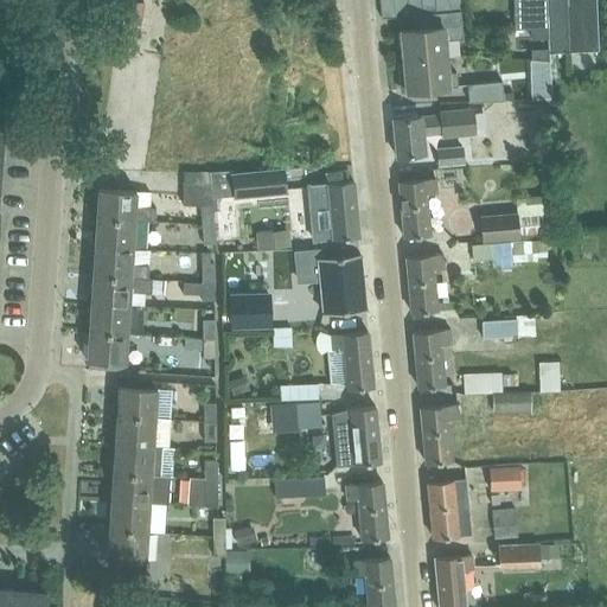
[(128,0),(125,23),(140,25),(144,1),(135,0),(128,0)]
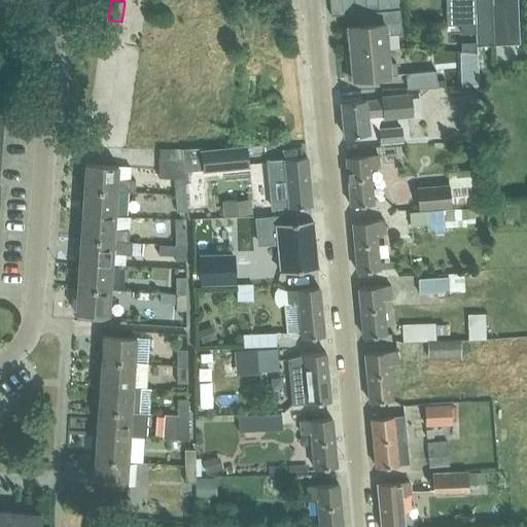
[(343,14),(341,0),(329,0),(331,15),(343,14)]
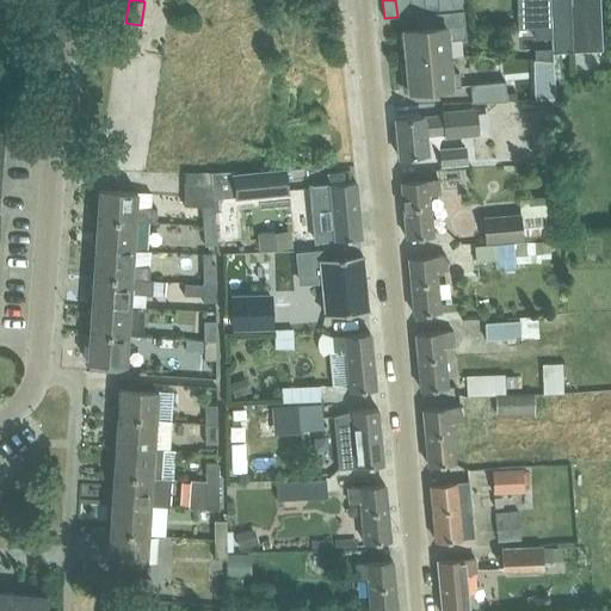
[(395,0),(397,17),(411,16),(409,0),(395,0)]
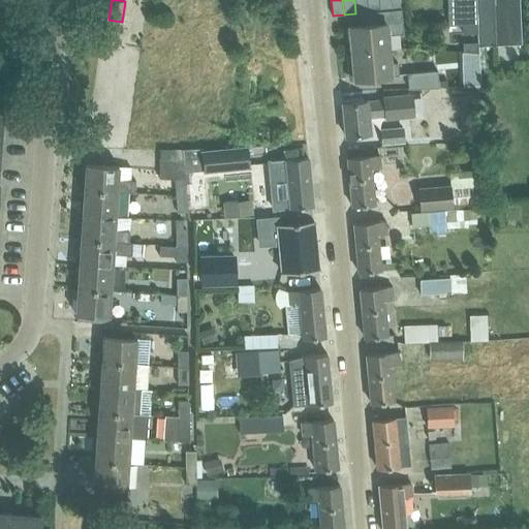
[(368,12),(366,0),(354,0),(355,13),(368,12)]
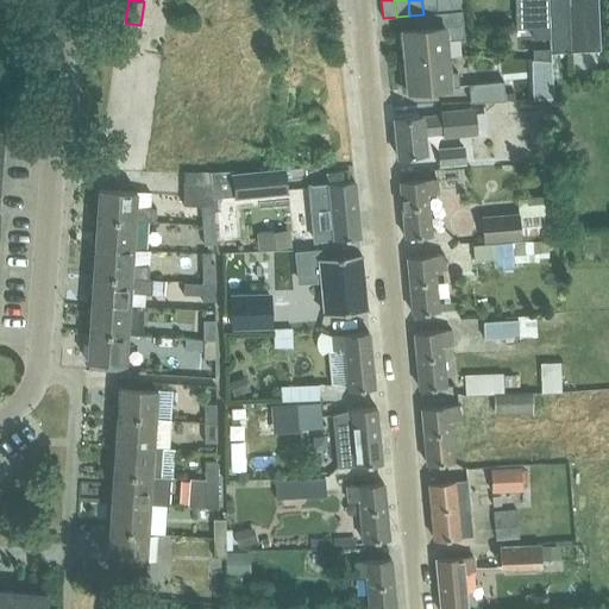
[(421,0),(424,14),(426,13),(437,13),(435,0),(421,0)]
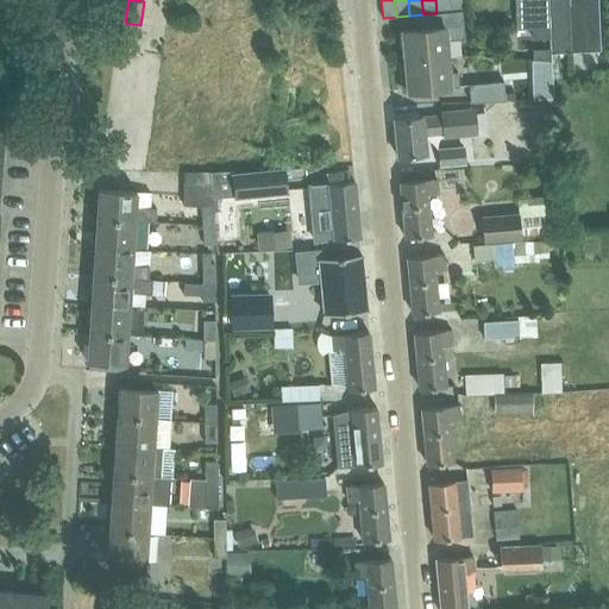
[(451,11),(449,0),(435,0),(437,13),(451,11)]
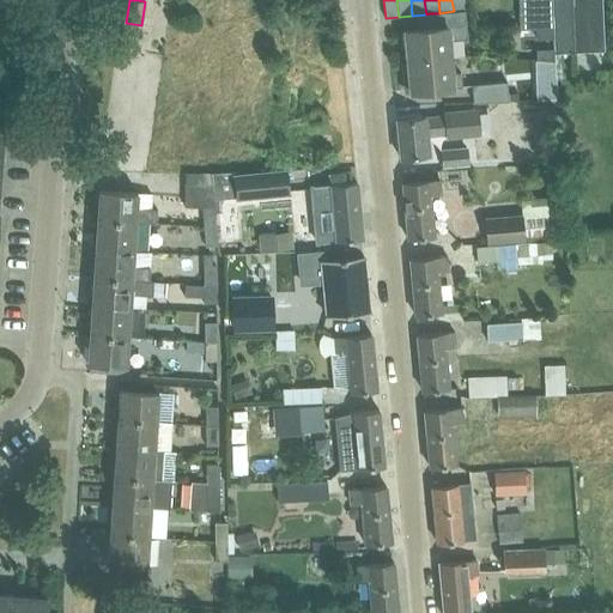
[(467,10),(466,0),(451,0),(454,11),(465,11),(467,10)]
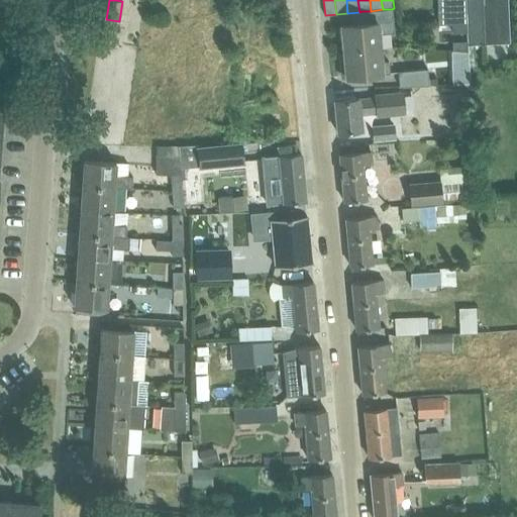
[(467,0),(470,45),(510,43),(507,0),(467,0)]
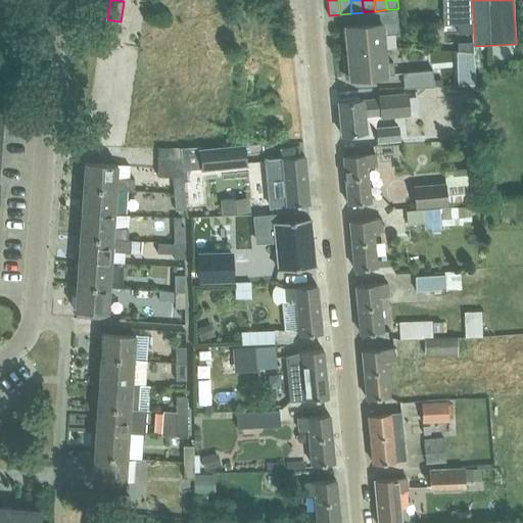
[(345,26),(347,53),(384,50),(383,35),(399,34),(396,9),(387,9),(375,11),(366,11),(367,24),(345,26)]
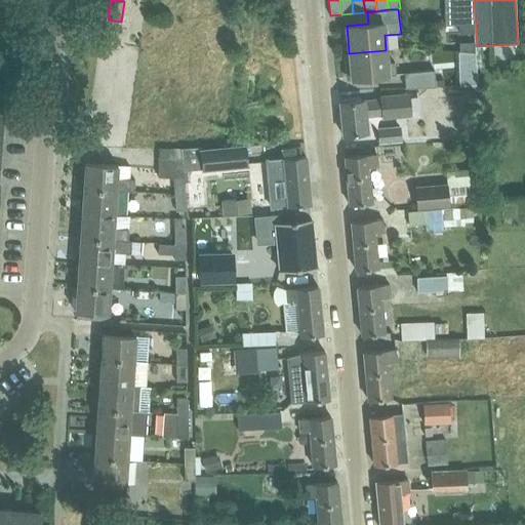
[(473,9),(444,9),(445,25),(459,25),(474,24),(473,9)]
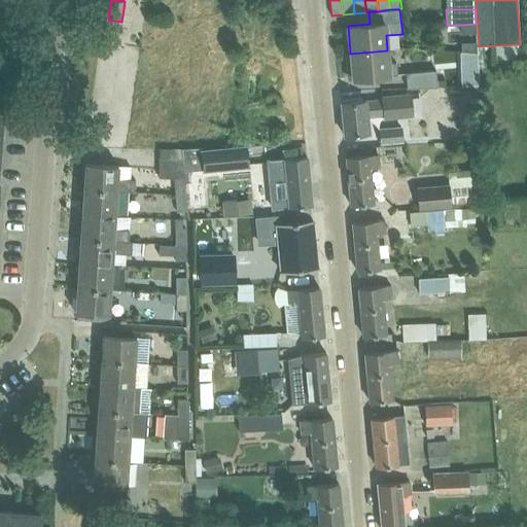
[(476,24),(461,25),(461,33),(476,33),(476,24)]
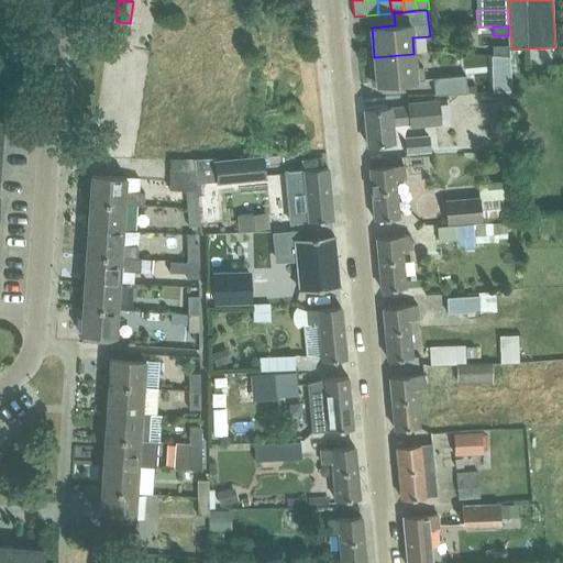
[(508,45),(493,46),(494,55),(509,56),(508,45)]
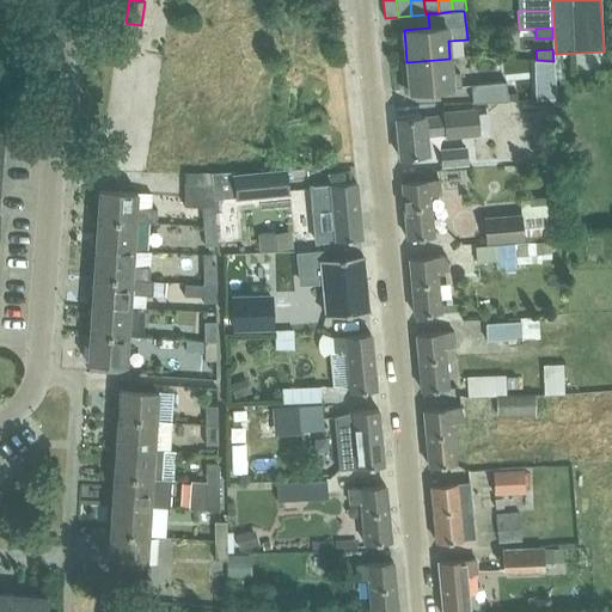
[(451,73),(450,59),(407,62),(402,62),(404,92),(461,87),(460,73),(451,73)]
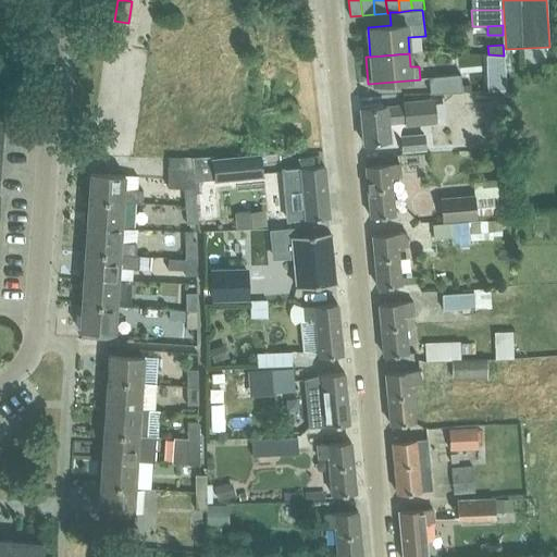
[(430,95),(462,91),(460,74),(429,77),(430,95)]
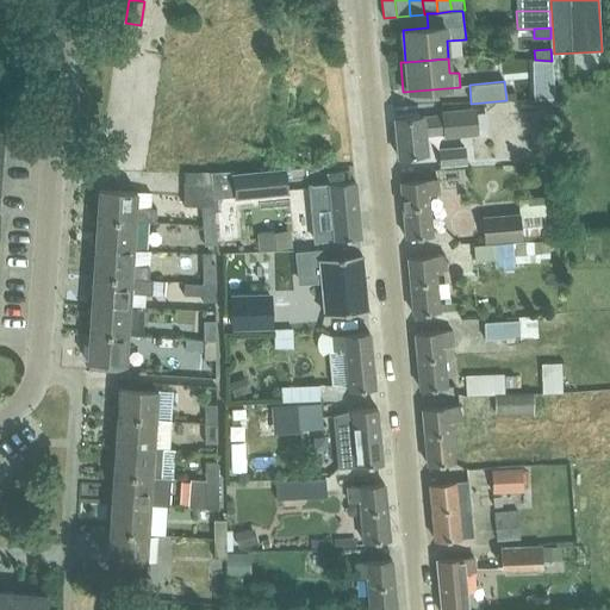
[(554,97),(553,82),(533,83),(533,99),(554,97)]
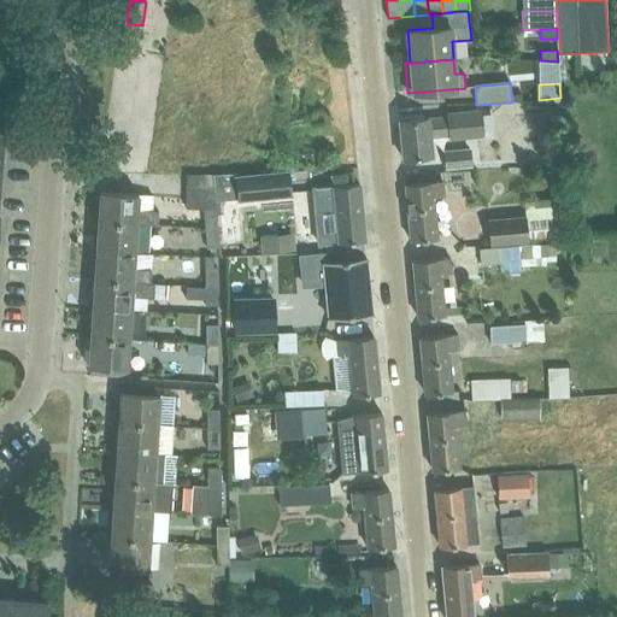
[(450,116),(451,133),(451,139),(482,136),(480,110),(448,113),(450,116)]
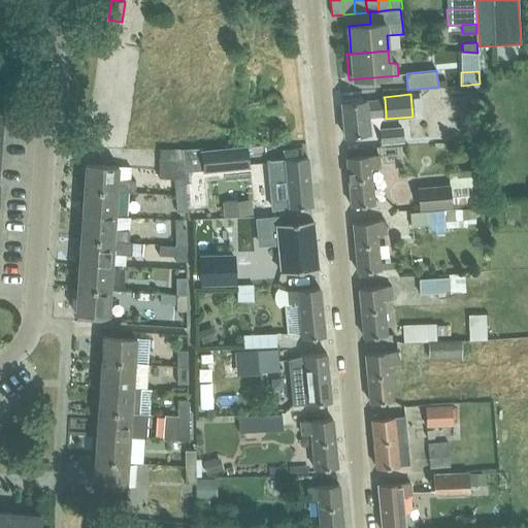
[(344,136),(365,134),(369,133),(367,116),(386,113),(385,99),(341,104),(344,136)]
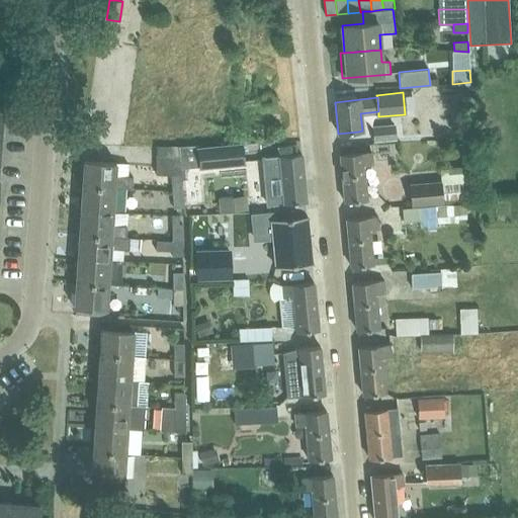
[(472,116),(459,117),(460,134),(473,133),(472,116)]
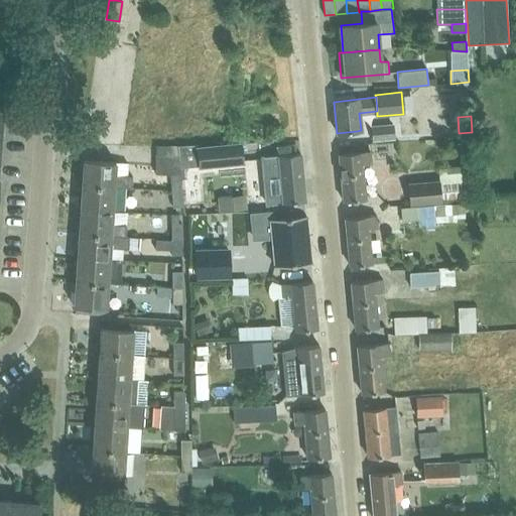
[(391,124),(371,126),(373,140),(393,138),(391,124)]
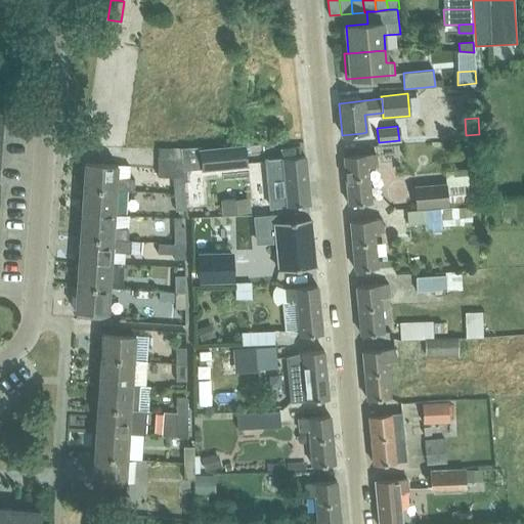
[(181,148),(183,170),(201,169),(201,171),(248,167),(246,144),(201,148),(201,147),(181,148)]
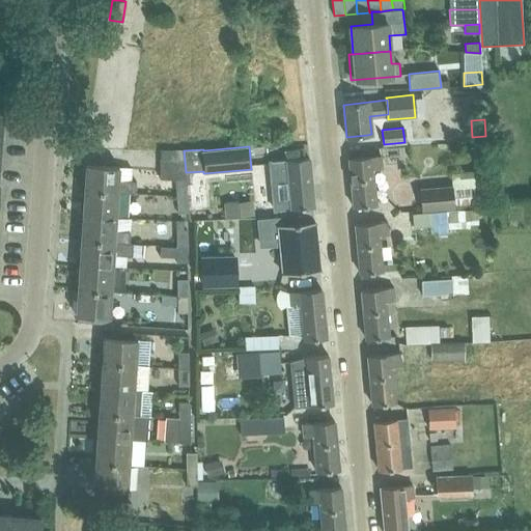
[(175,180),(176,197),(188,196),(186,179),(186,172),(184,150),(161,150),(161,179),(175,180)]
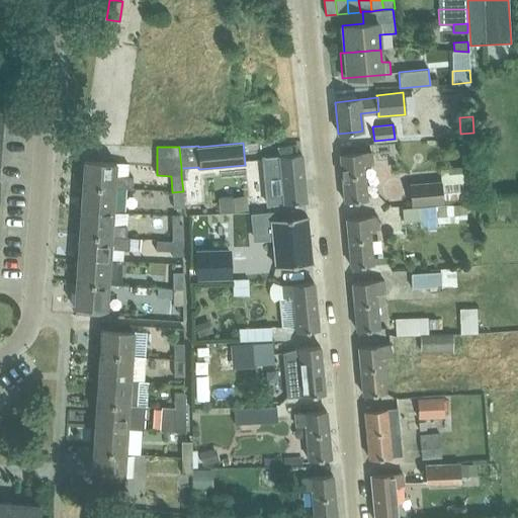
[(345,202),(365,200),(361,165),(371,164),(369,152),(340,155),(345,202)]
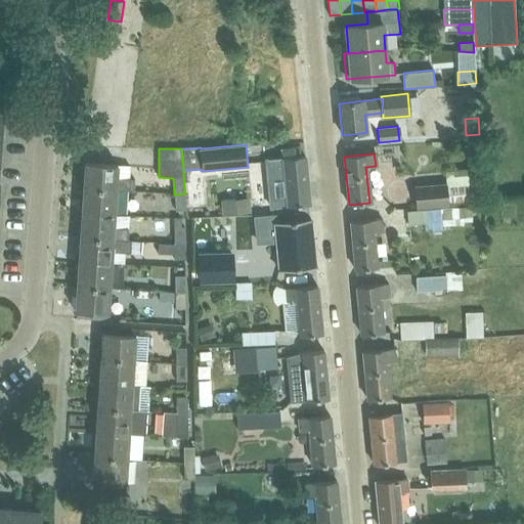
[(285,158),(267,160),(271,208),(288,207),(289,206),(309,204),(305,156),(285,158)]
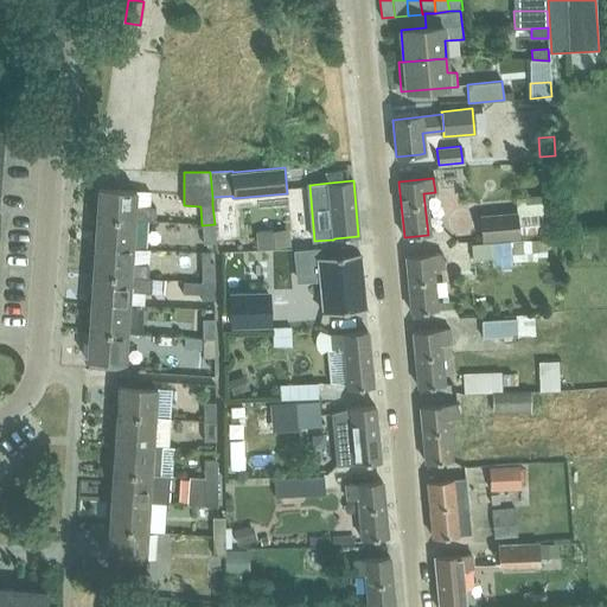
[(96,218),(135,221),(154,222),(155,208),(136,206),(138,191),(98,189),(96,218)]
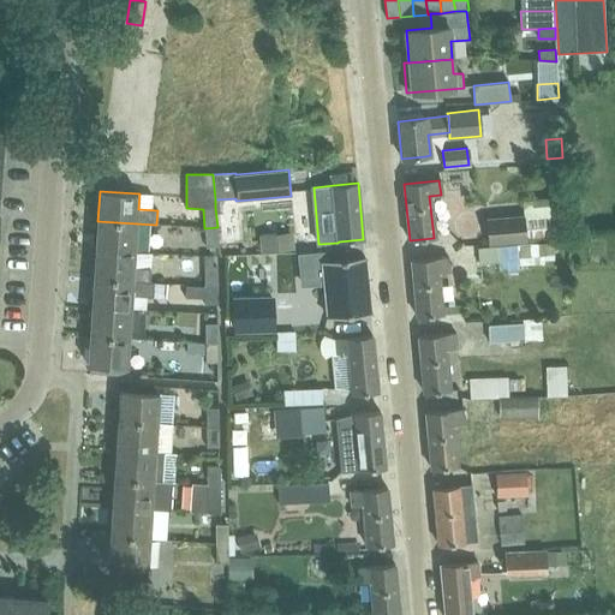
[(489,244),(527,240),(526,238),(555,236),(551,199),(523,202),(524,218),(488,220),(489,244)]
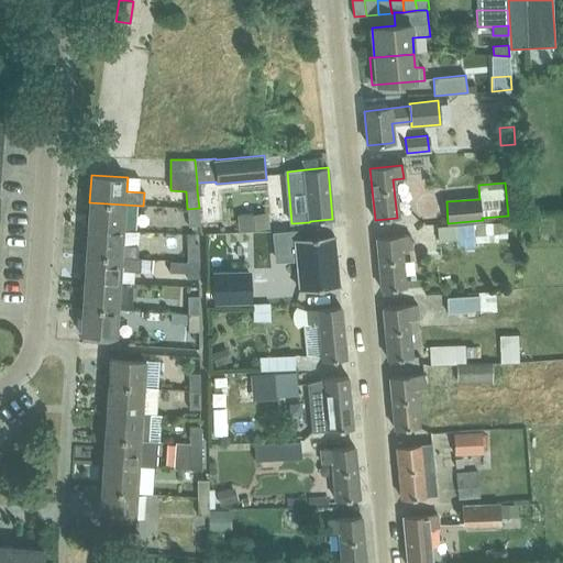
[(124,231),(125,205),(89,202),(88,229),(124,231)]
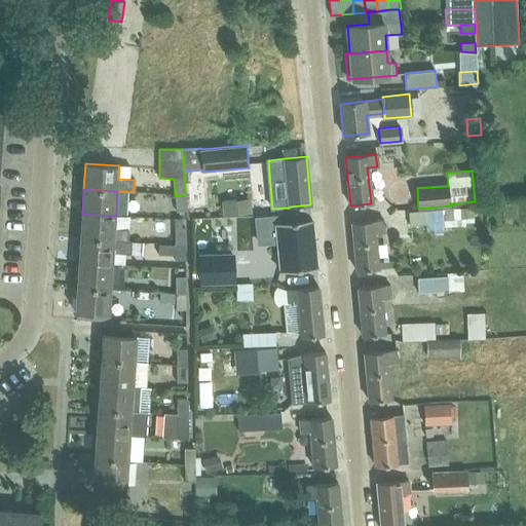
[(187,212),(186,194),(175,195),(177,213),(187,212)]
